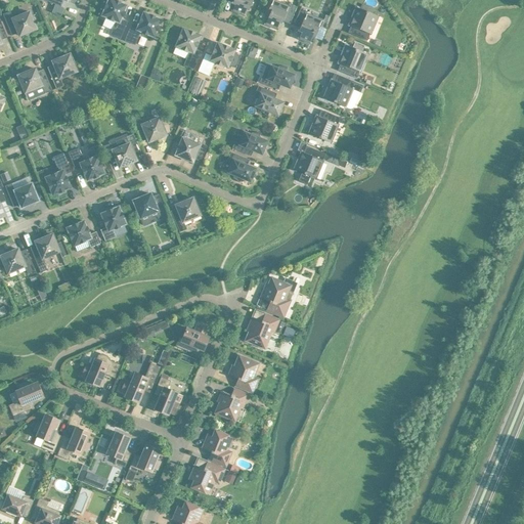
[(106,0),(100,16),(115,23),(110,35),(120,39),(127,22),(122,19),(128,5),(116,0),(106,0)]
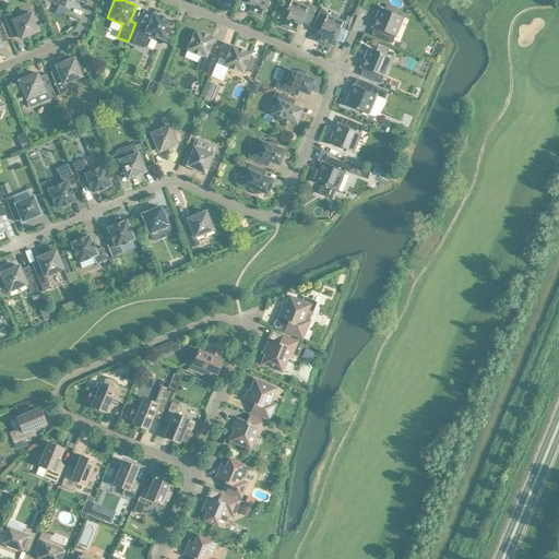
[(247,0),(251,2),(248,11),(260,16),(262,9),(265,10),(269,0),(247,0)]
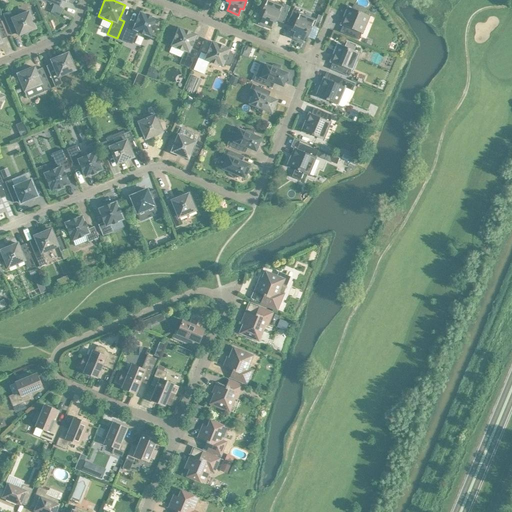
[(273,20),(282,23),(289,7),(282,4),(281,6),(266,0),(265,0),(259,16),(262,17),(259,23),(270,28),(273,20)]
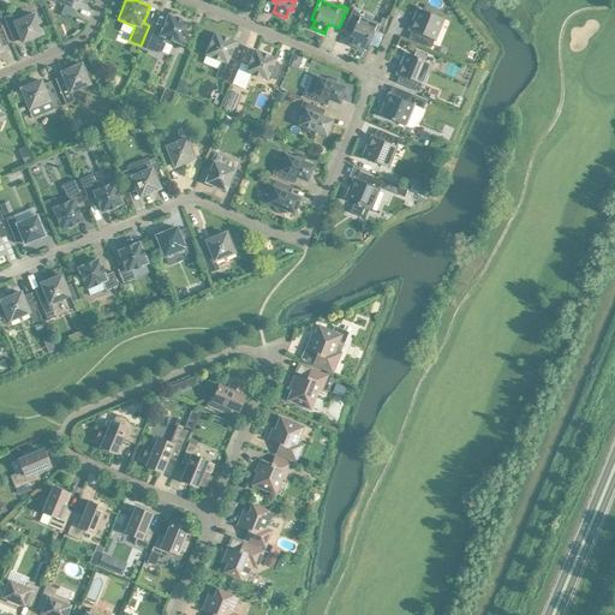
[(431,47),(443,18),(436,16),(439,10),(424,4),(422,10),(418,9),(412,22),(415,23),(408,39),(431,47)]
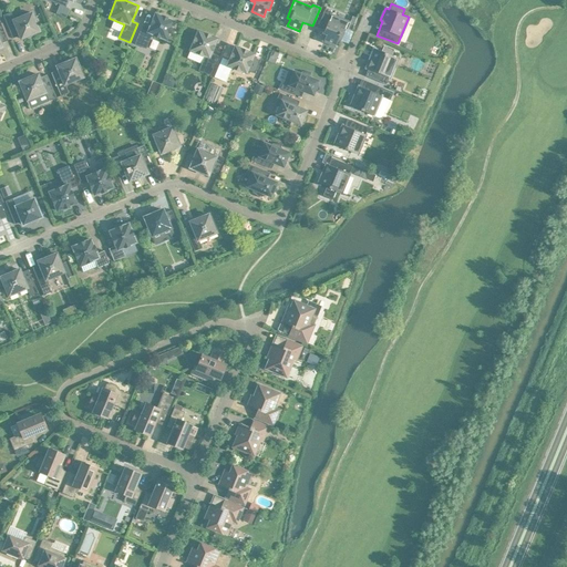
[(323,41),(334,47),(338,39),(341,40),(348,22),(331,16),(332,12),(325,9),(317,28),(327,32),(323,41)]
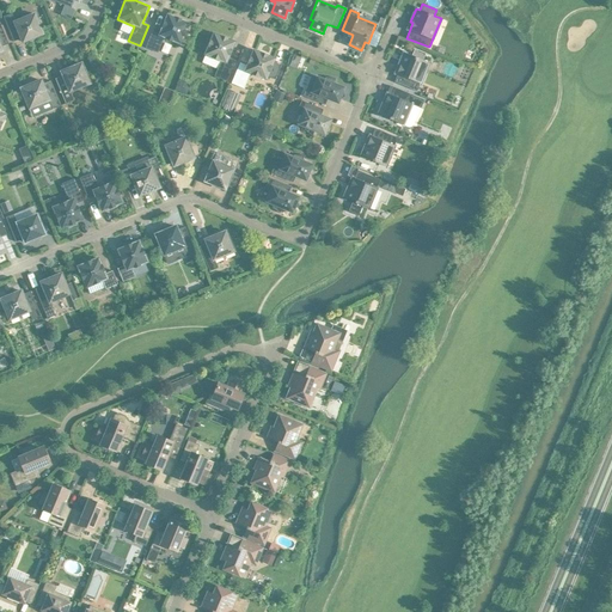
[(13,42),(19,40),(22,44),(44,35),(35,12),(25,16),(22,17),(14,20),(11,13),(2,17),(13,42)]
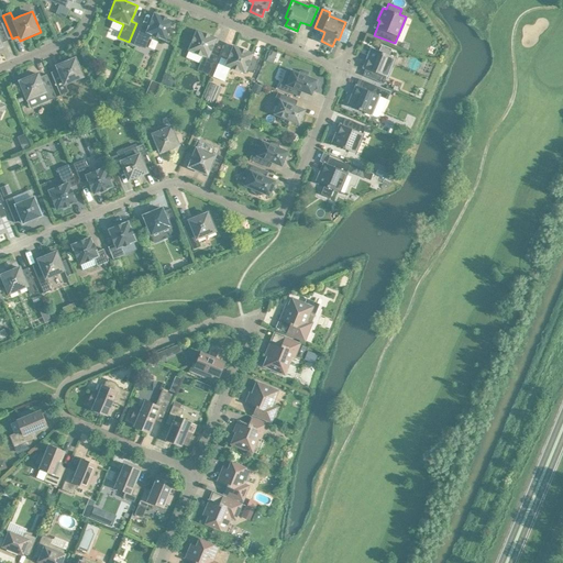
[(166,42),(175,21),(153,12),(146,28),(141,25),(133,44),(144,48),(150,35),(166,42)]
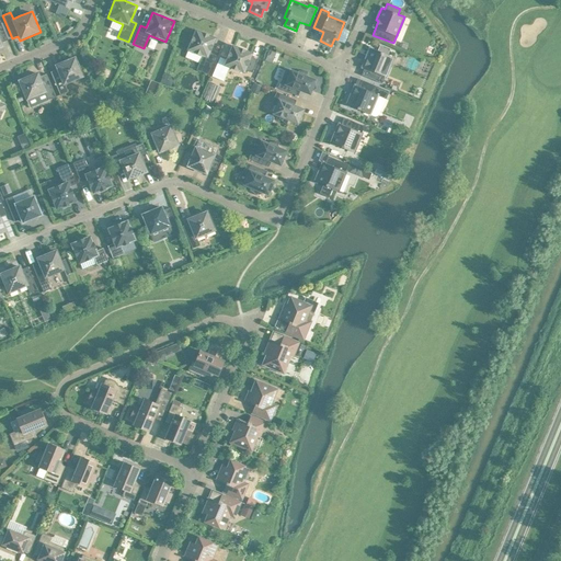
[(347,31),(353,18),(348,16),(343,29),(347,31)]
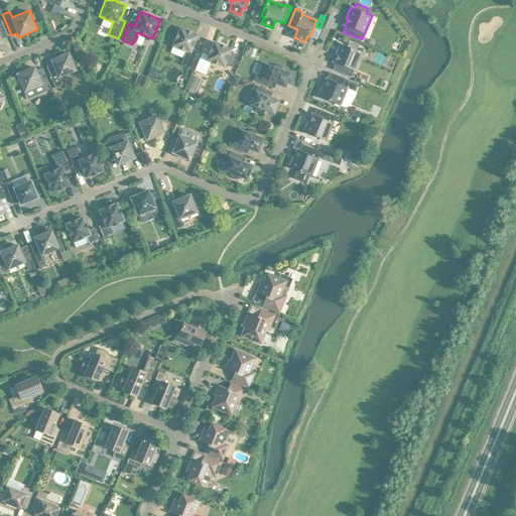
[(198,51),(192,49),(199,34),(179,26),(171,46),(185,52),(180,65),(190,69),(198,51)]
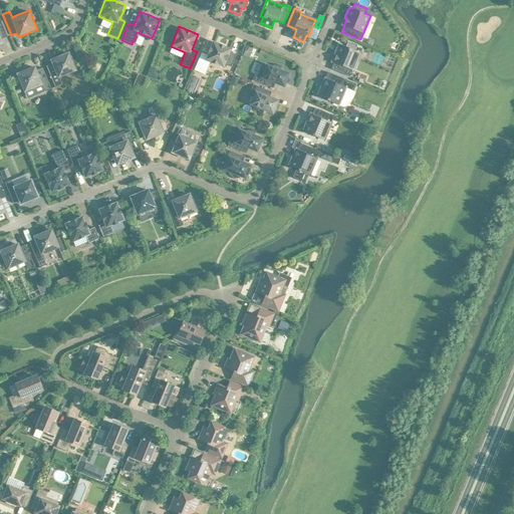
[(230,51),(231,48),(212,40),(206,55),(201,52),(194,70),(204,74),(209,62),(223,68),(225,64),(230,66),(236,54),(230,51)]
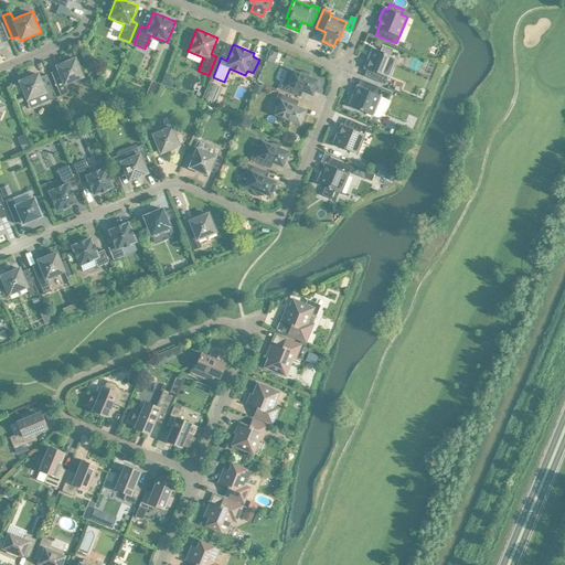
[(390,55),(392,50),(382,45),(380,51),(390,55)]
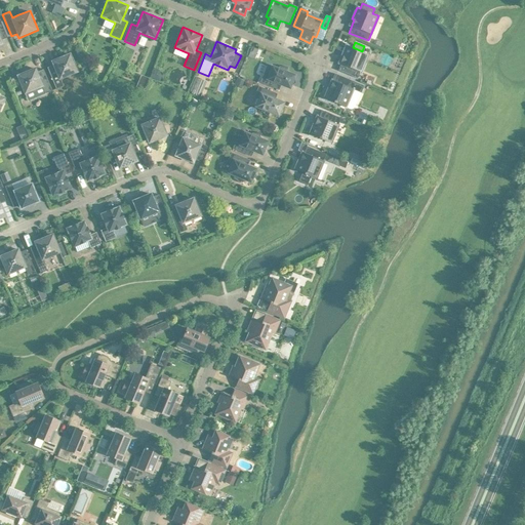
[(353,47),(346,45),(341,56),(344,56),(337,71),(357,78),(367,53),(362,51),(353,47)]
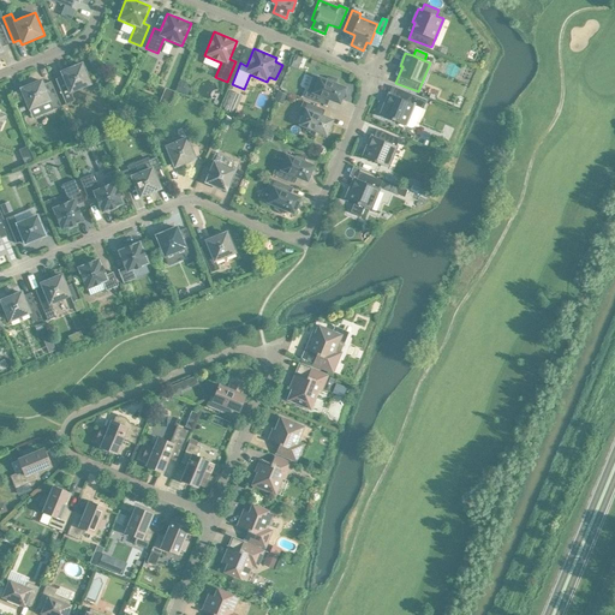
[(286,57),(285,67),(299,67),(299,57),(286,57)]
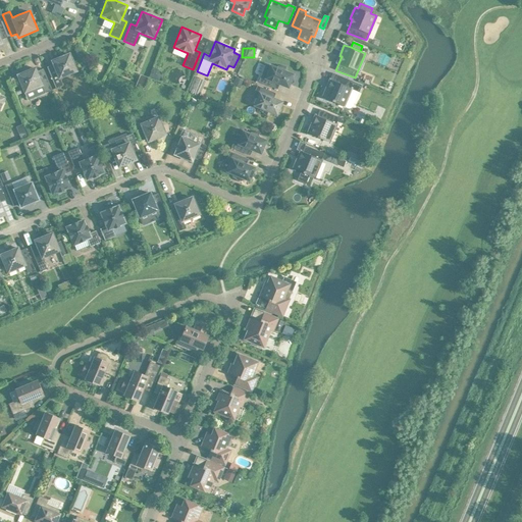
[(80,49),(74,51),(77,59),(84,57),(80,49)]
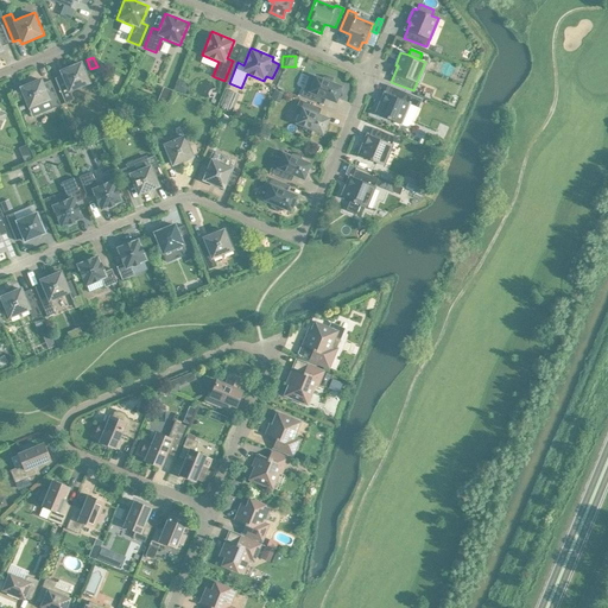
[(81,88),(90,83),(81,61),(58,70),(61,76),(55,78),(64,103),(73,100),(70,93),(77,89),(78,89),(81,88)]
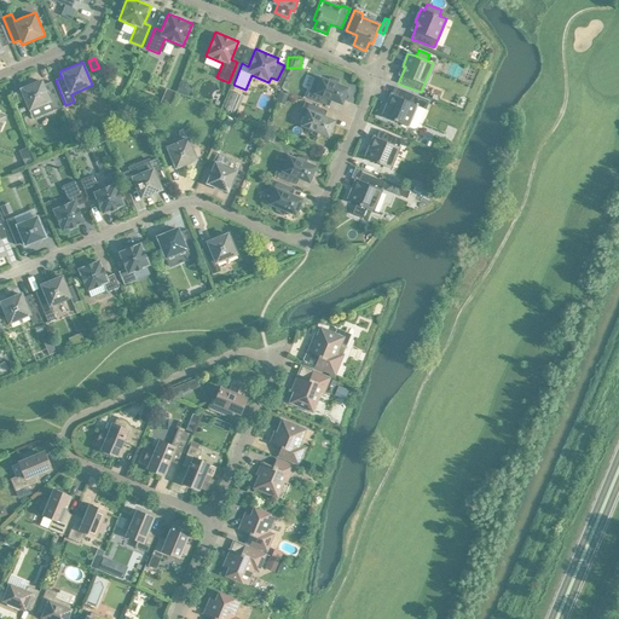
[(325,99),(342,105),(343,100),(347,98),(347,93),(350,88),(337,84),(339,79),(329,79),(329,80),(319,76),(316,86),(311,86),(306,97),(324,104),(325,99)]
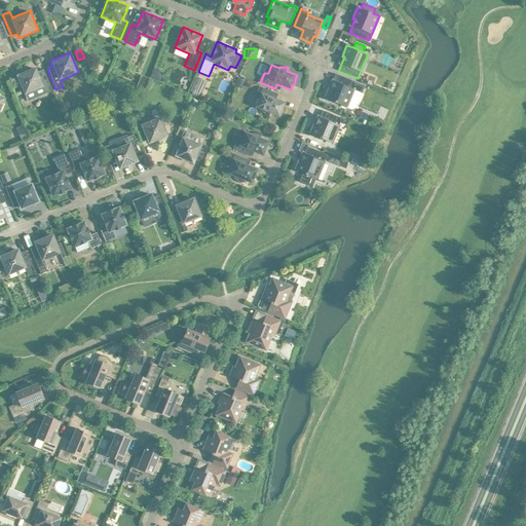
[(15,75),(24,95),(33,91),(35,90),(42,87),(44,94),(51,90),(43,69),(38,72),(36,67),(15,75)]
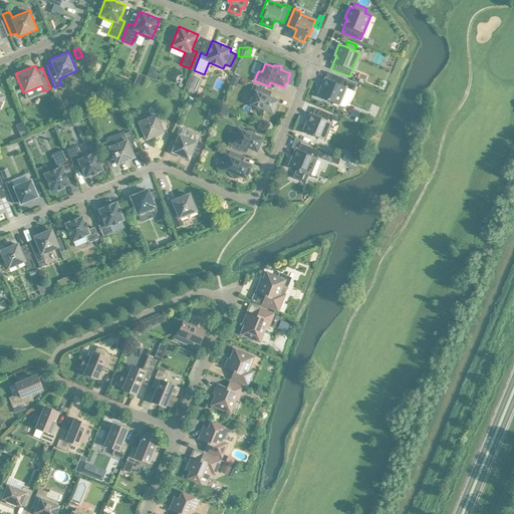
[(151,66),(147,75),(156,79),(158,74),(155,68),(151,66)]
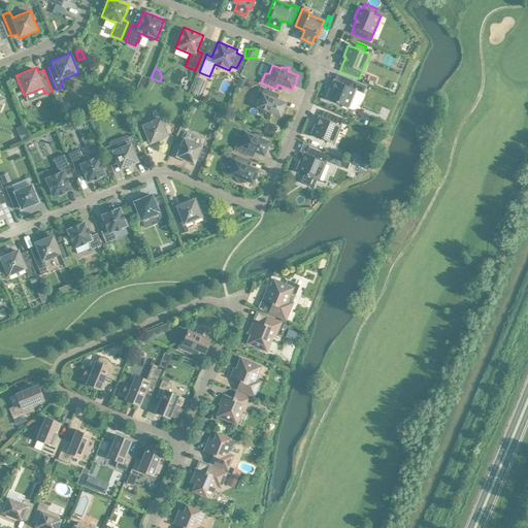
[(352,98),(355,90),(363,94),(366,86),(338,74),(332,88),(330,88),(326,99),(355,110),(359,101),(352,98)]
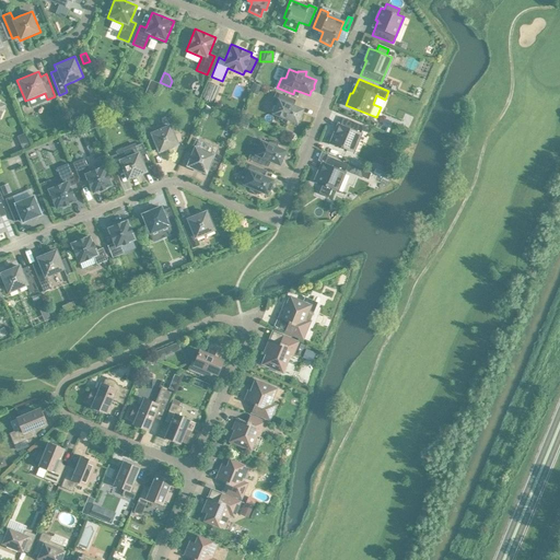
[(220,86),(209,82),(202,98),(213,103),(220,86)]
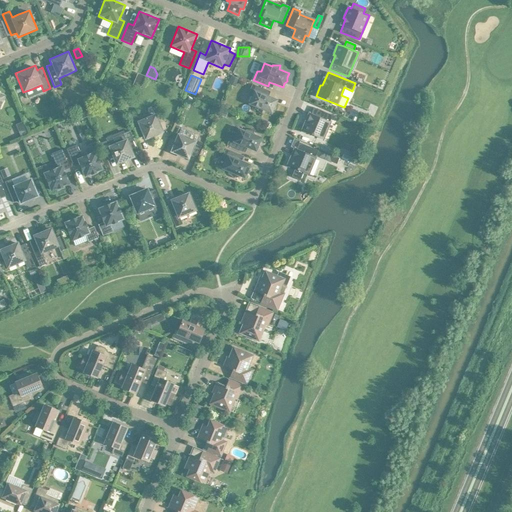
[(248,93),(251,96),(248,104),(255,107),(254,108),(261,114),(262,110),(272,114),(278,100),(264,94),(266,90),(252,84),(248,93)]
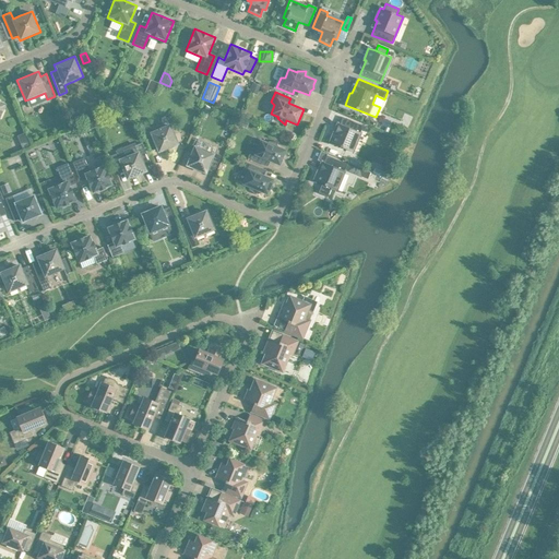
[(334,131),(329,143),(352,152),(363,126),(342,117),(336,131),(334,131)]
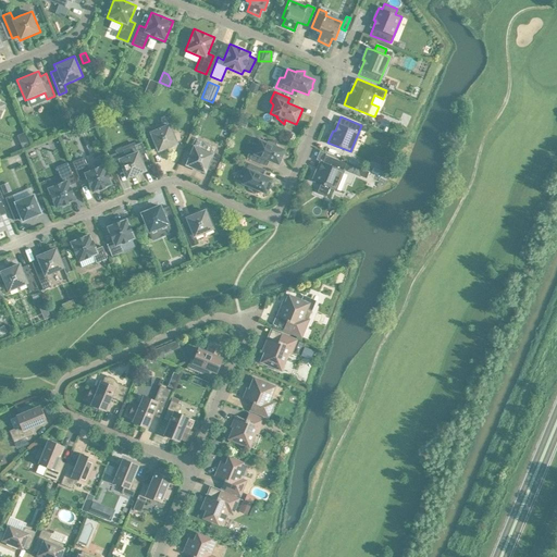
[(157,128),(158,128),(150,131),(148,124),(140,127),(149,150),(155,148),(157,153),(178,145),(170,123),(160,127),(160,126),(157,128)]
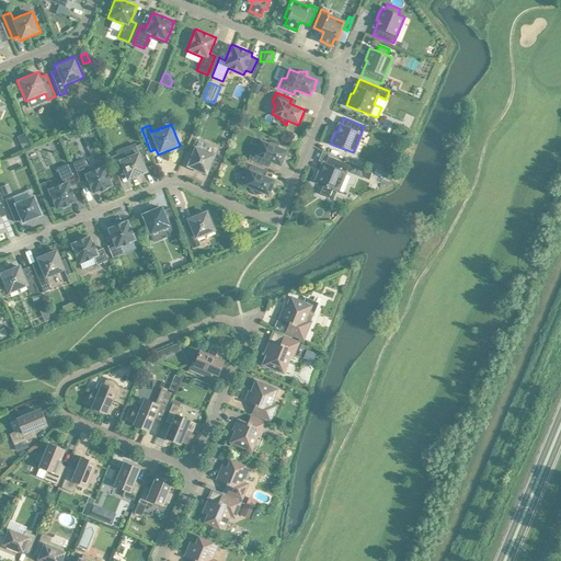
[(22,150),(30,147),(24,134),(16,136),(22,150)]
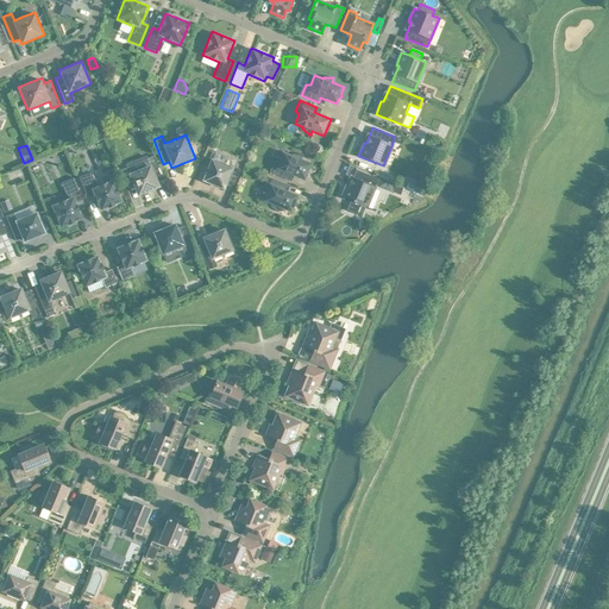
[(289,175),(305,181),(312,163),(301,159),(302,155),(292,154),(292,155),(283,151),(278,162),(274,161),(269,173),(287,180),(289,175)]
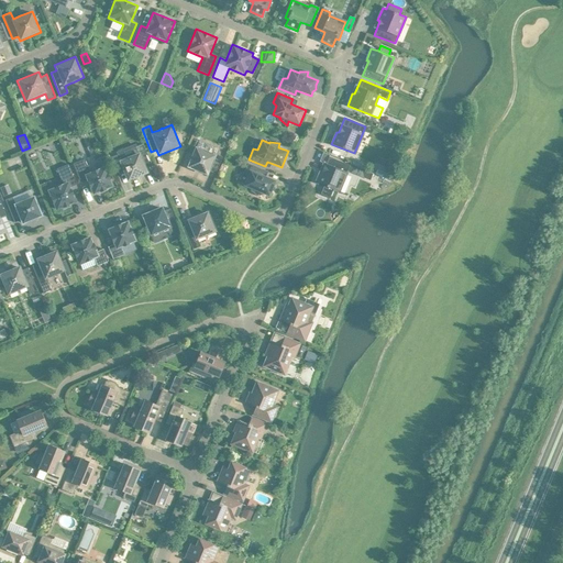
[(214,154),(207,152),(207,151),(205,150),(203,150),(195,146),(186,167),(207,176),(209,172),(214,174),(222,157),(214,154)]
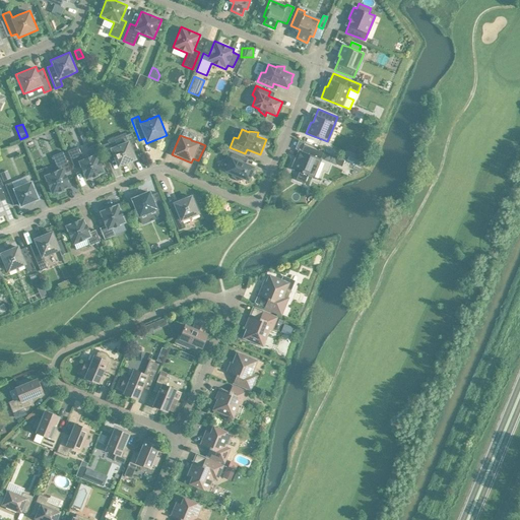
[(118,144),(118,145),(111,148),(108,142),(103,145),(109,159),(113,157),(117,168),(137,159),(135,155),(140,153),(134,138),(127,140),(127,141),(120,144),(120,143),(118,144)]
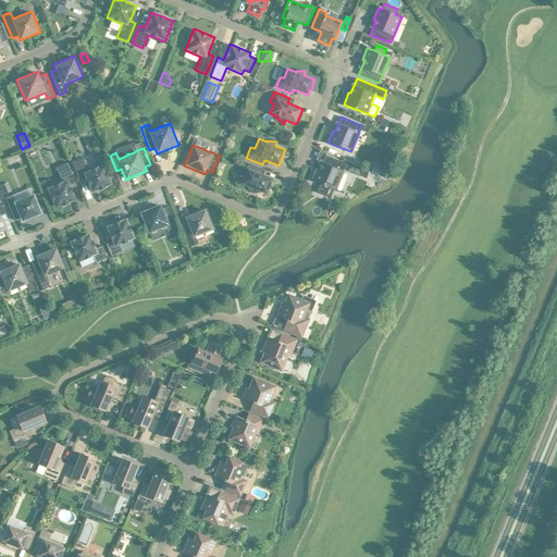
[(335,190),(345,163),(325,156),(319,169),(317,169),(312,181),(323,185),(321,189),(327,193),(330,187),(335,190)]
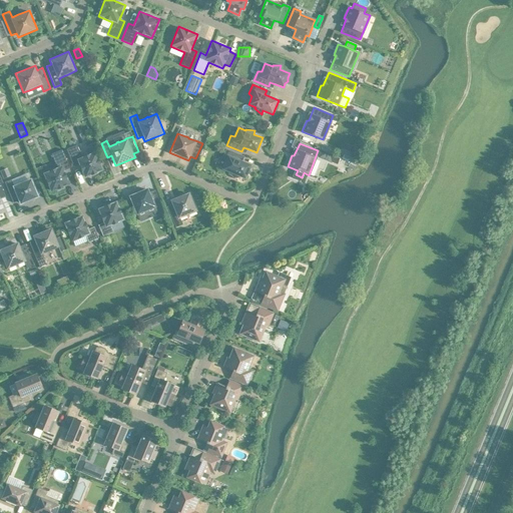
[(103,170),(95,151),(81,157),(76,145),(66,149),(73,166),(79,164),(84,178),(103,170)]
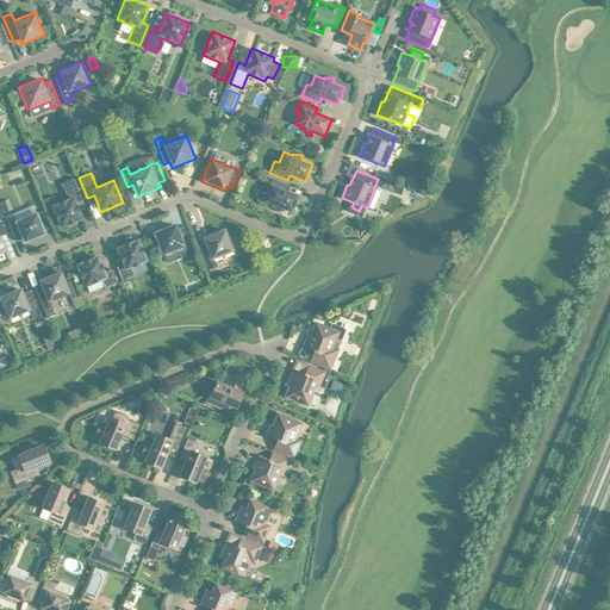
[(61,184),(68,199),(51,206),(61,229),(82,219),(76,203),(82,200),(73,178),(61,184)]
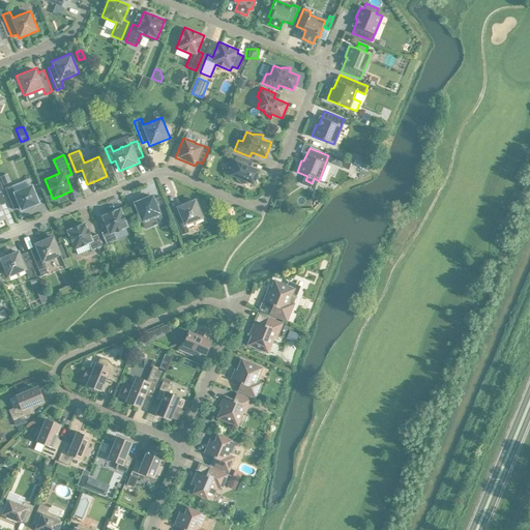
[(258,174),(260,170),(246,165),(247,160),(233,154),(229,164),(232,167),(229,175),(236,178),(235,179),(242,184),(243,181),(253,185),(255,181),(258,178),(258,174)]
